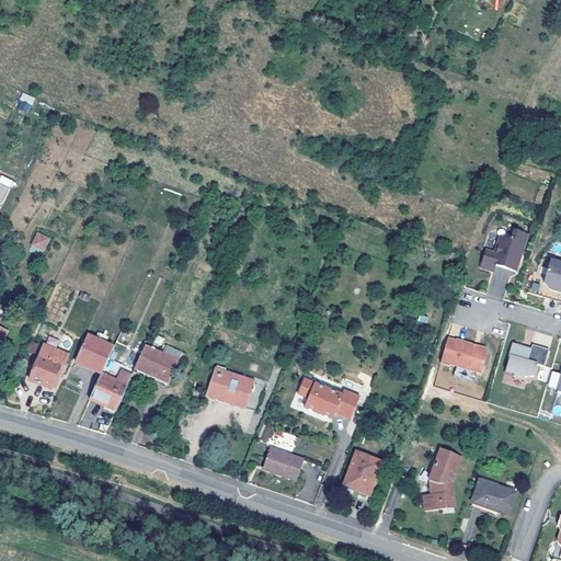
[(16,109),(29,113),(34,98),(23,93),(16,109)]
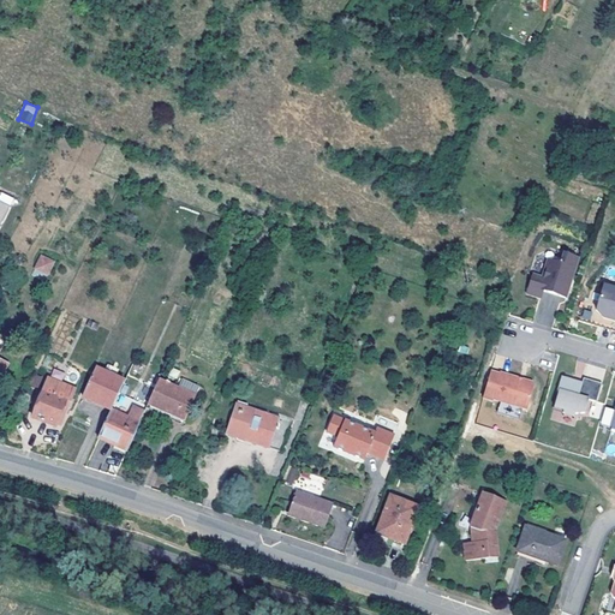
[(0,228),(11,207),(0,201),(0,228)]
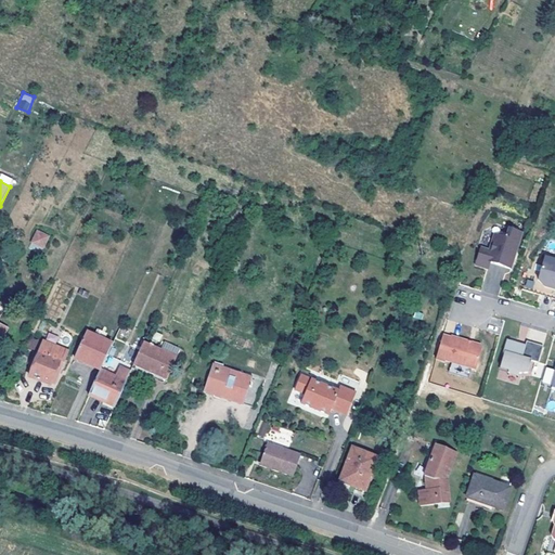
[(36,229),(29,244),(43,250),(50,235),(36,229)]
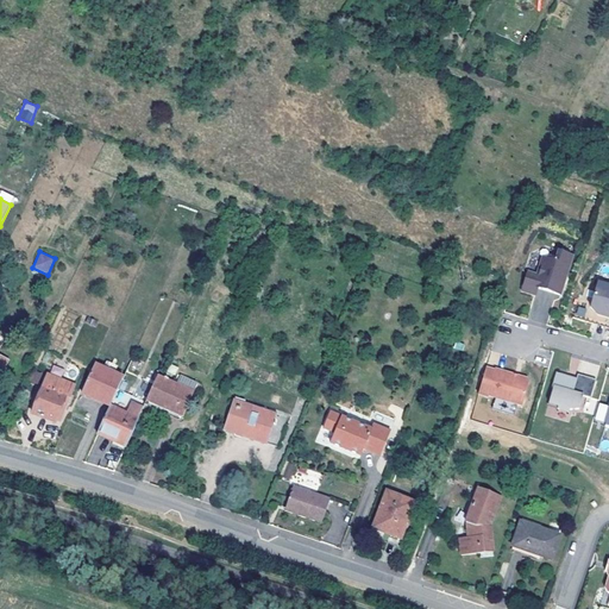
[(537,275),(528,272),(522,292),(535,295),(538,288),(560,295),(564,283),(560,282),(563,275),(566,276),(572,256),(559,251),(556,262),(542,257),(537,275)]
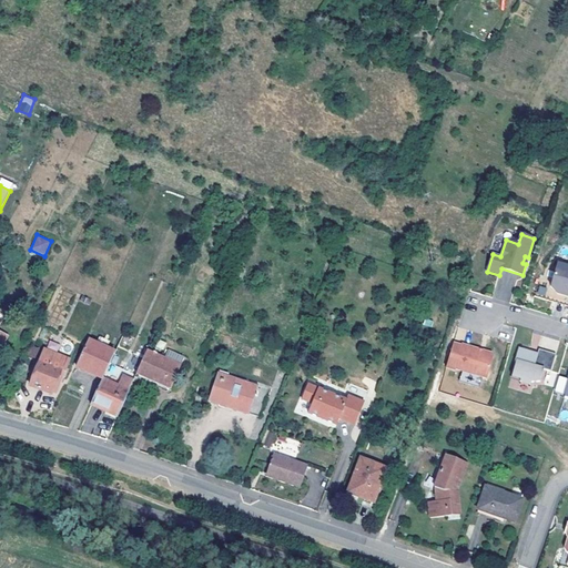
[(567,266),(557,263),(553,281),(550,287),(557,295),(567,297),(567,266)]
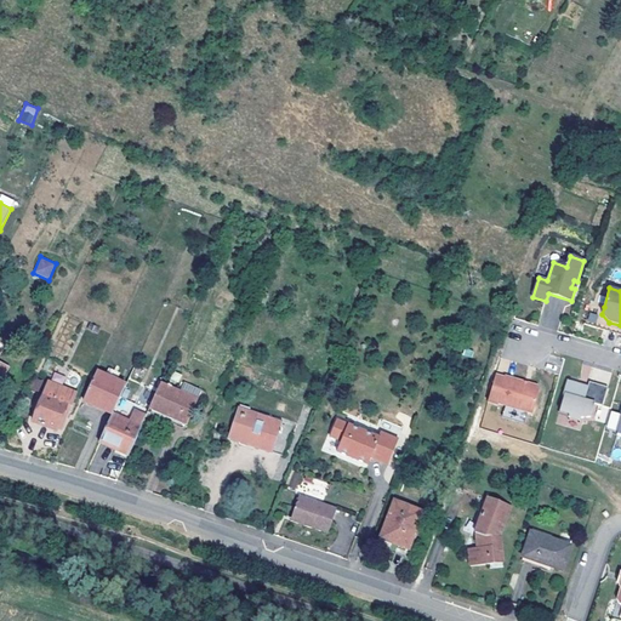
[(602,314),(604,307),(591,303),(585,324),(620,335),(620,325),(609,323),(602,314)]
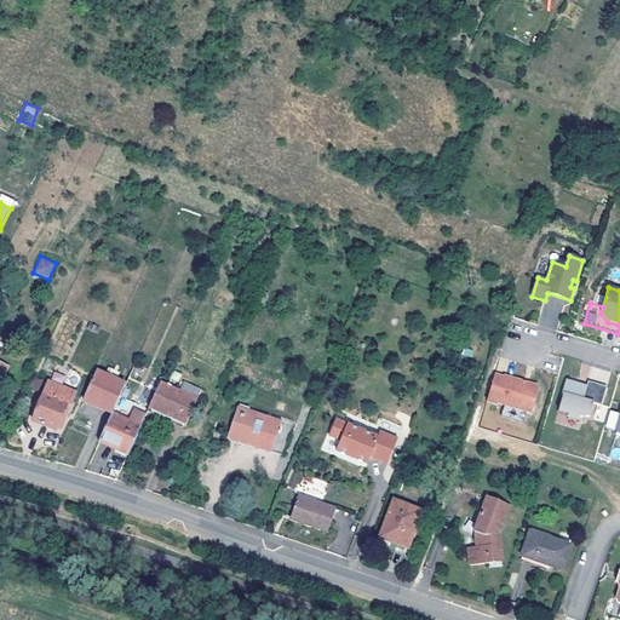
[(105,375),(116,380),(120,373),(109,367),(105,375)]
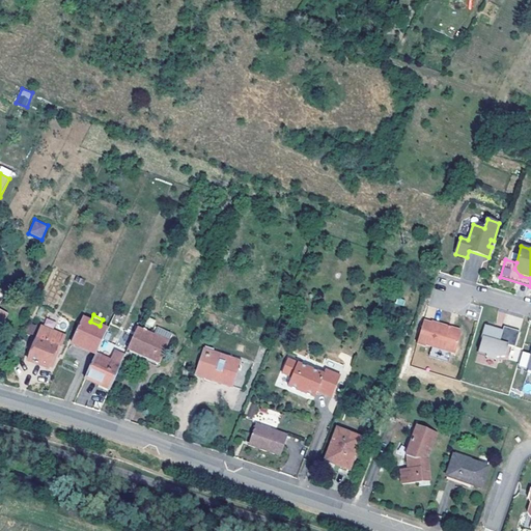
[(103,340),(108,329),(100,326),(90,322),(83,318),(79,326),(74,338),(72,343),(96,355),(103,340)]
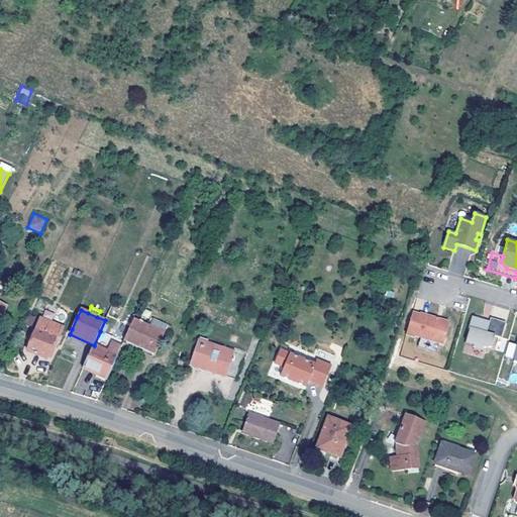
[(420,315),(412,313),(406,334),(414,337),(414,335),(442,344),(448,324),(447,322),(439,319),(439,321),(434,319),(435,318),(420,314),(420,315)]
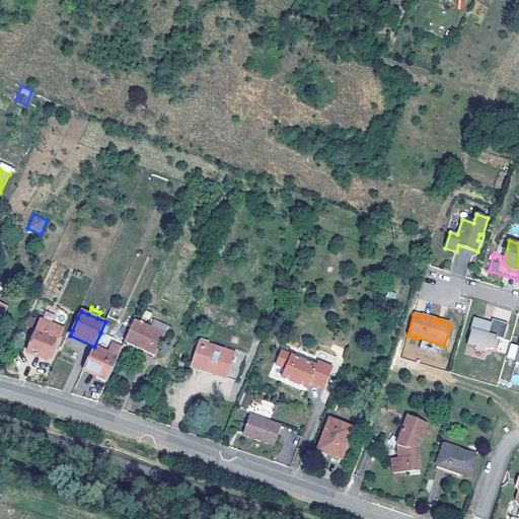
[(470,330),(471,330),(467,345),(475,347),(474,349),(485,352),(486,350),(494,349),(497,338),(503,340),(508,323),(493,319),(491,323),(476,318),(475,322),(472,321),(470,330)]
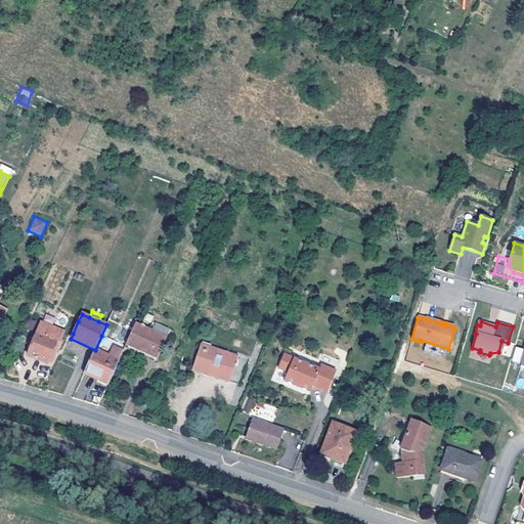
[(41,322),(38,333),(47,336),(45,340),(55,344),(51,354),(54,355),(63,331),(41,322)]
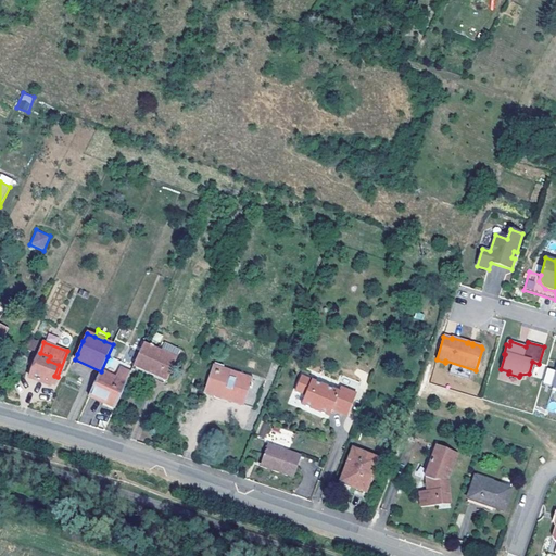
[(133,367),(166,382),(180,350),(165,343),(162,350),(143,342),(133,367)]
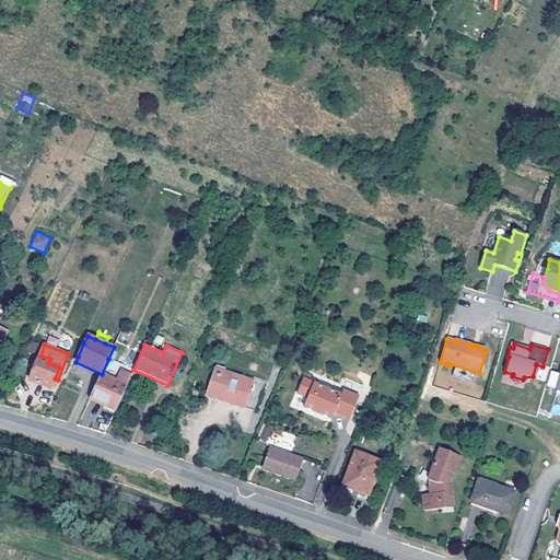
[(65,364),(72,368),(76,362),(78,357),(69,353),(65,364)]
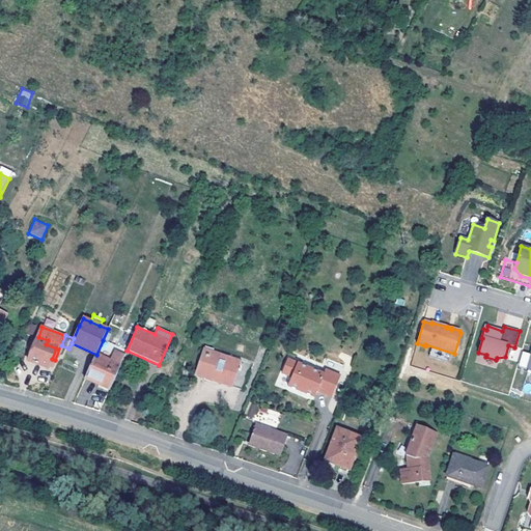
[(48,340),(38,337),(28,362),(48,369),(49,366),(52,359),(56,348),(46,344),(48,340)]
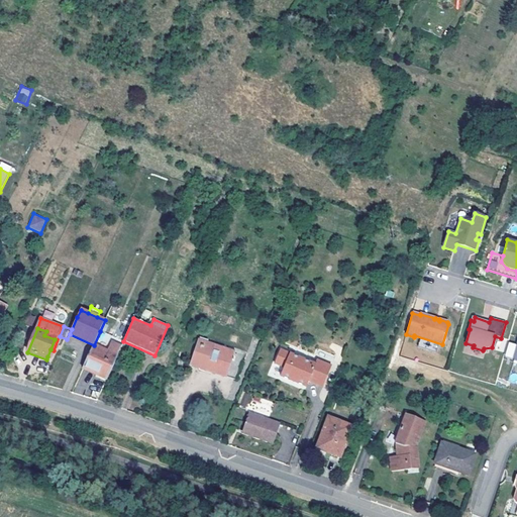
[(122,344),(123,341),(100,331),(94,345),(83,370),(106,380),(122,344)]
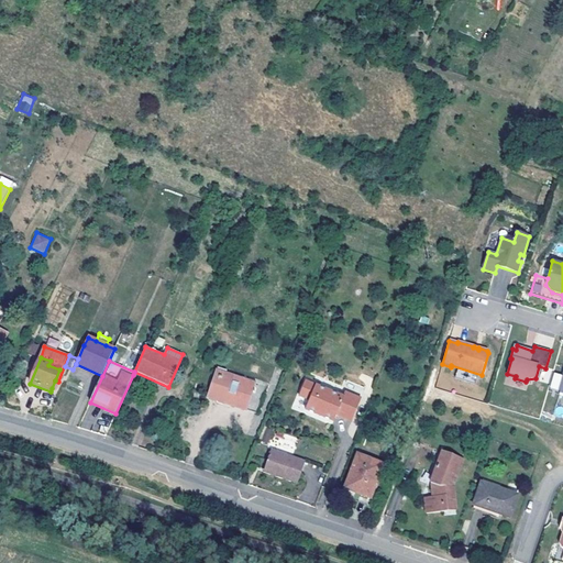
[(247,410),(256,383),(216,370),(207,397),(247,410)]
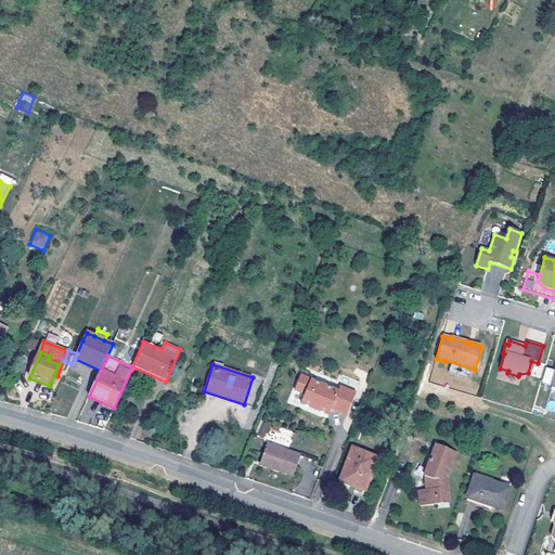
[(166,382),(132,366),(131,370),(165,384),(166,382)]
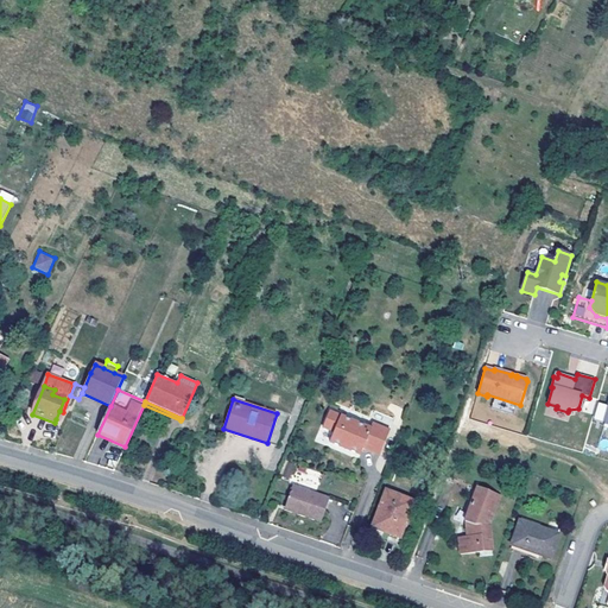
[(391,429),(373,422),(371,428),(330,411),(323,428),(334,432),(331,442),(361,454),(363,447),(379,454),(391,429)]
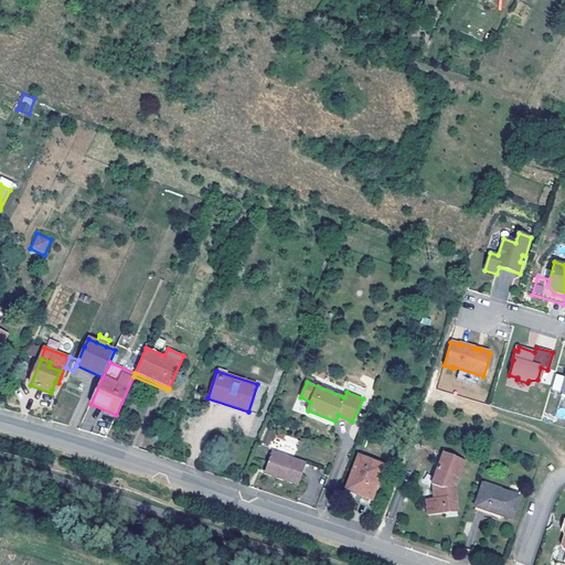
[(267,387),(257,384),(248,412),(258,415),(267,387)]
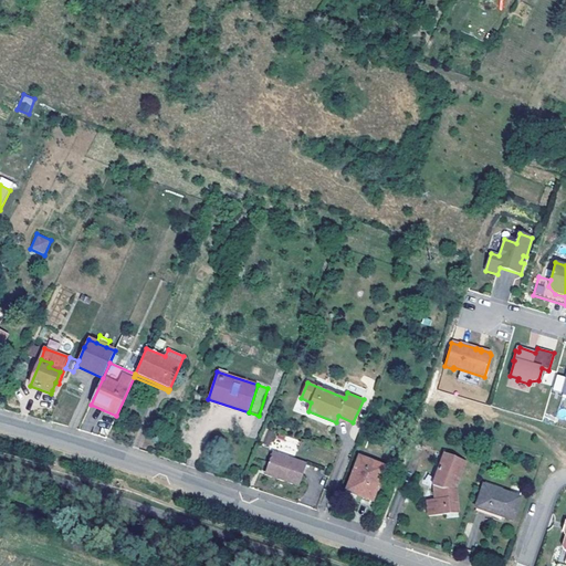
[(248,415),(249,412),(208,399),(208,401),(248,415)]
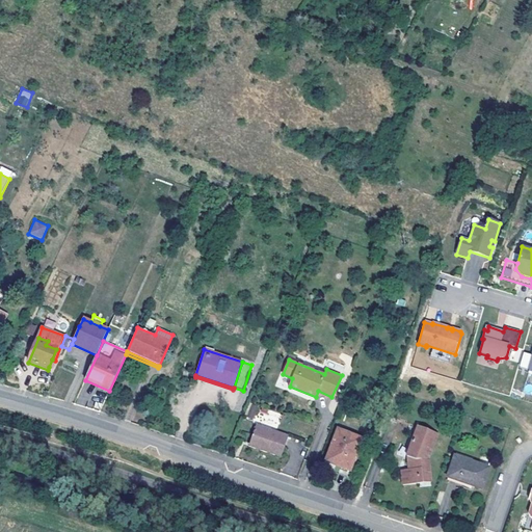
[(256,419),(259,405),(250,403),(247,417),(256,419)]
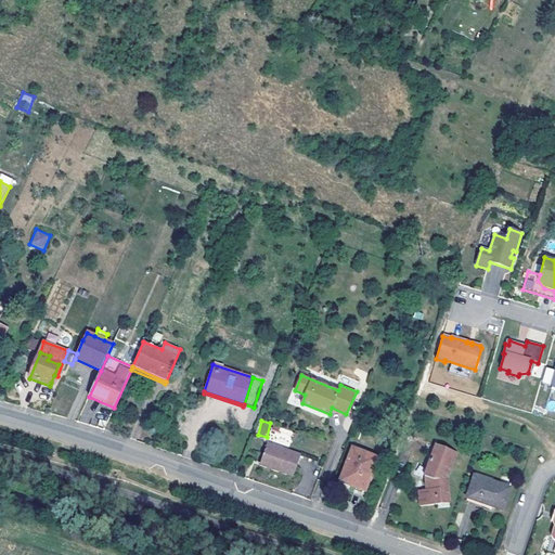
[(301,455),(269,443),(262,463),(275,467),(275,470),(294,477),(301,455)]
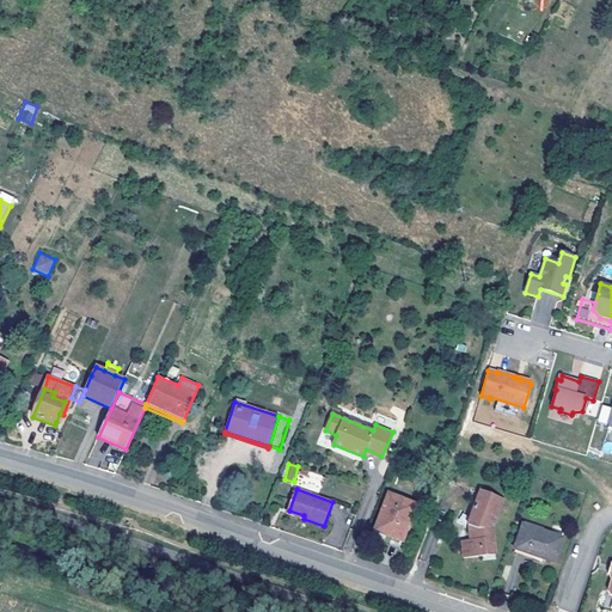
[(503,499),(482,490),(467,526),(470,527),(471,540),(463,542),(464,558),(496,556),(493,528),(503,499)]
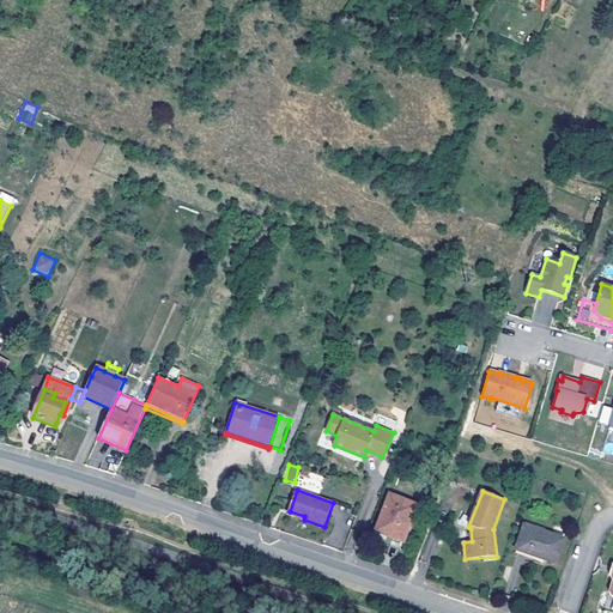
[(376,532),(404,542),(418,507),(389,496),(376,532)]
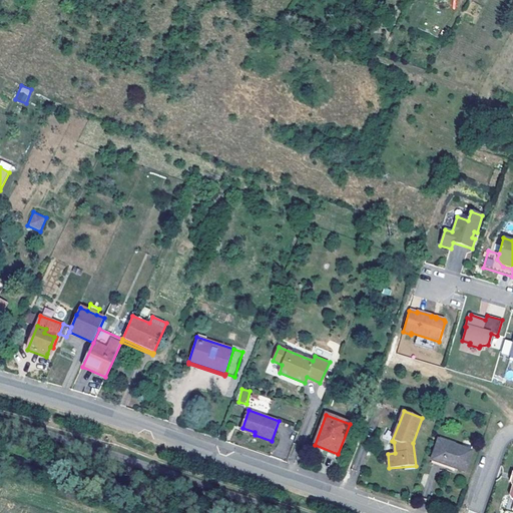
[(471,452),(439,441),(432,461),(465,472),(471,452)]
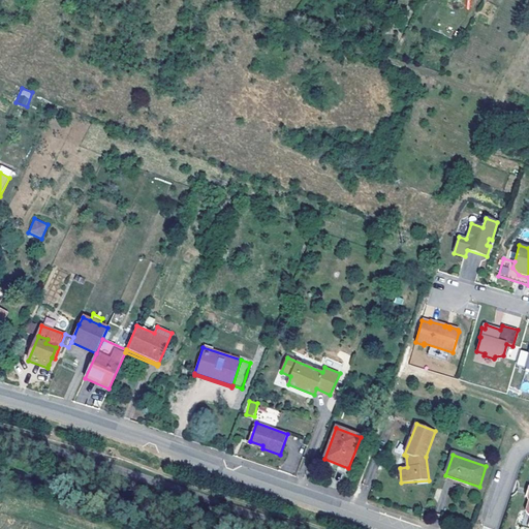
[(345,475),(348,468),(324,459),(321,466),(345,475)]
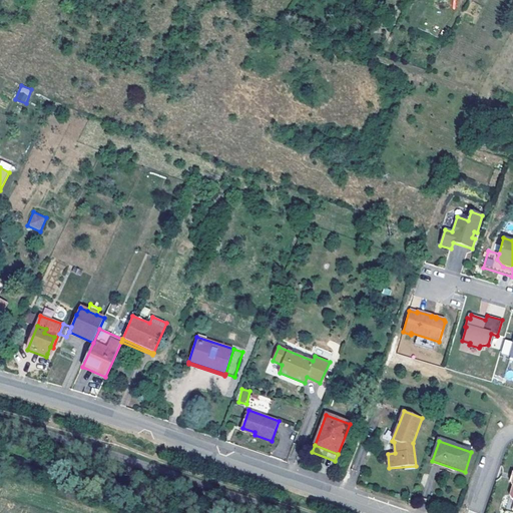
All buildings are outlined.
